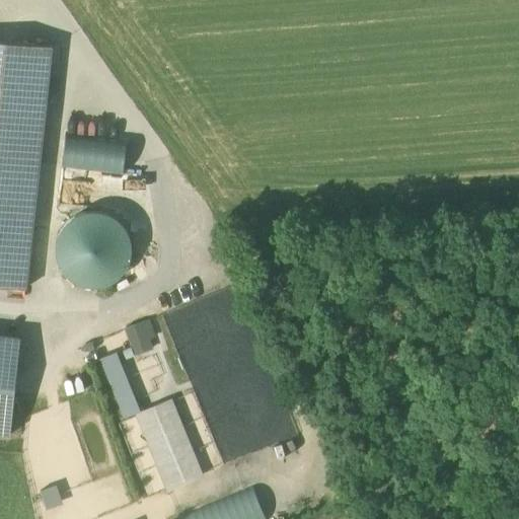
[(52,46),(0,40),(0,286),(26,289),(52,46)]
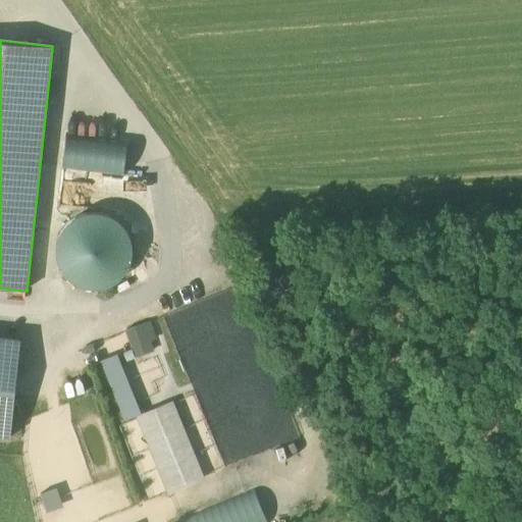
[(57,84),(50,84),(49,95),(56,96),(57,84)]
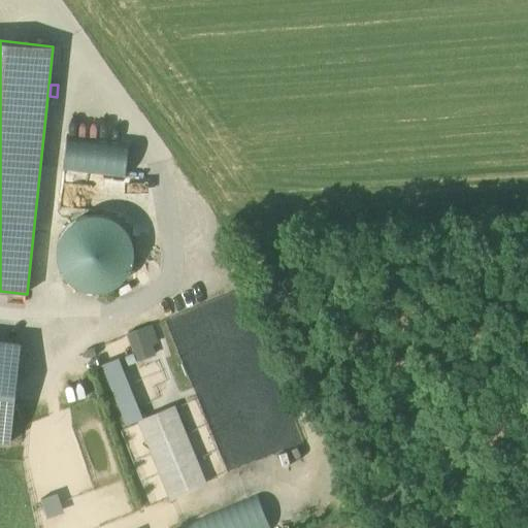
[(62,171),(124,173),(126,141),(64,138),(62,171)]
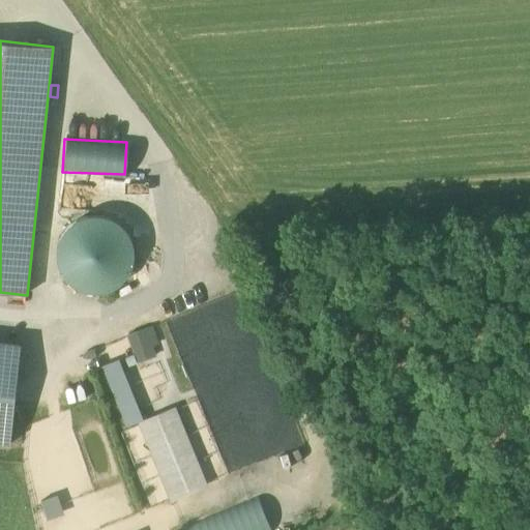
[(59,287),(125,287),(126,217),(60,217),(59,287)]
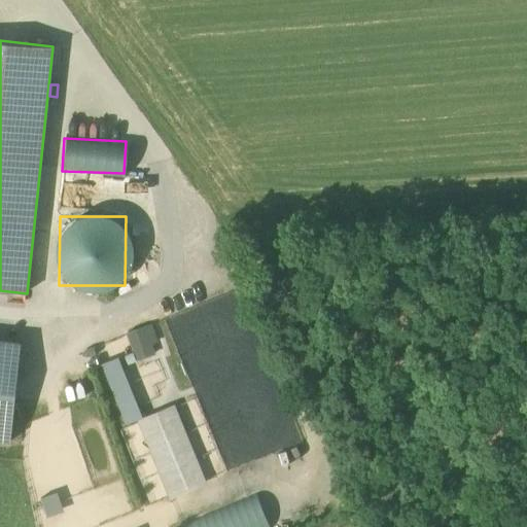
[(126,330),(136,359),(159,351),(148,322),(126,330)]
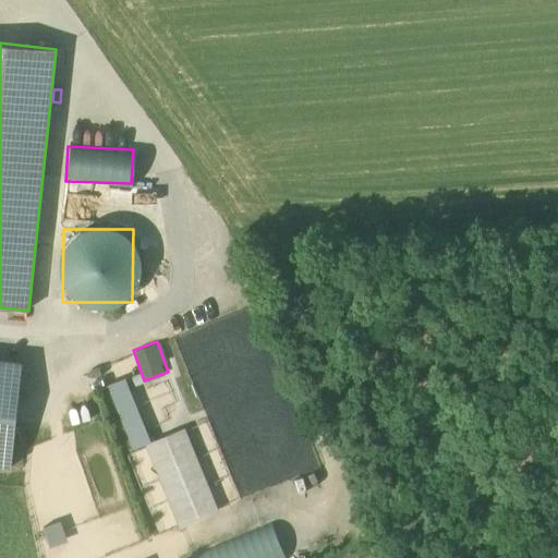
[(0,463),(10,464),(19,359),(0,356),(0,463)]
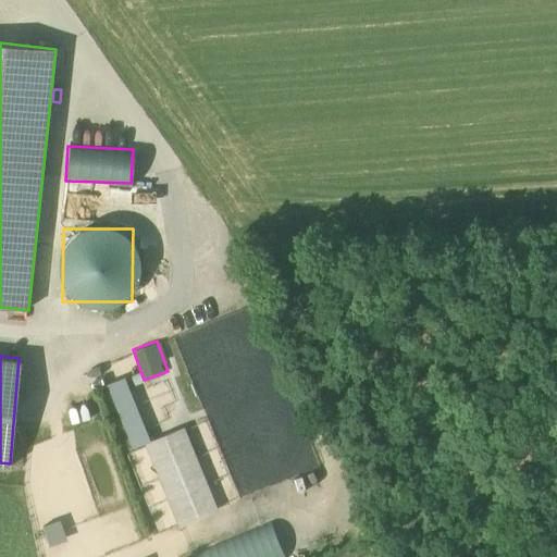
[(175,525),(217,511),(185,425),(147,438),(125,375),(106,382),(128,447),(145,442),(175,525)]
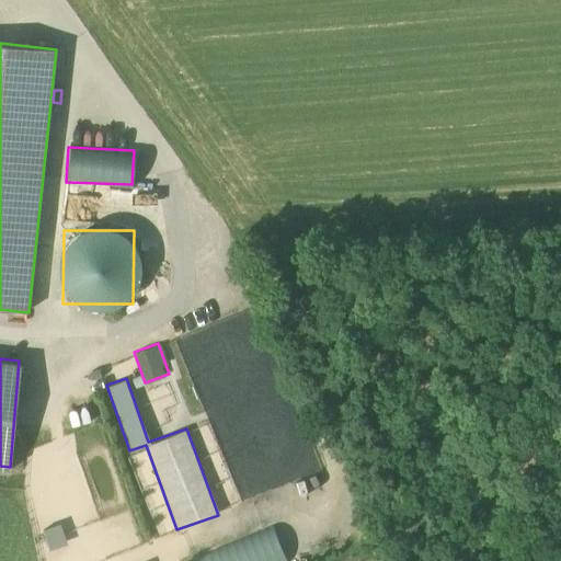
[(213,495),(218,510),(236,503),(227,480),(218,483),(221,492),(213,495)]
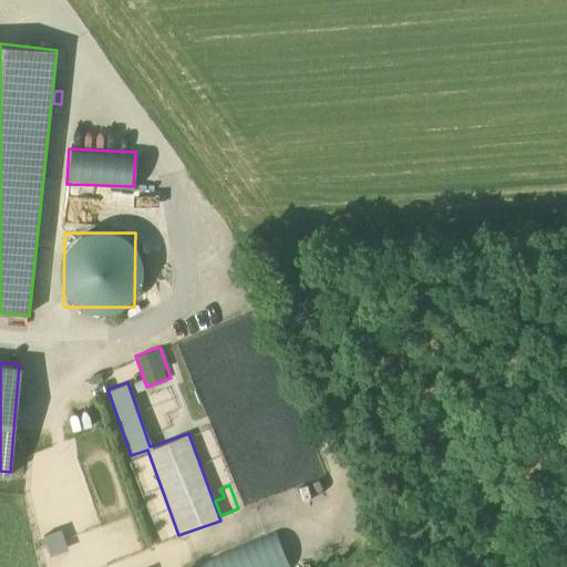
[(193,566),(288,566),(276,534),(193,566)]
